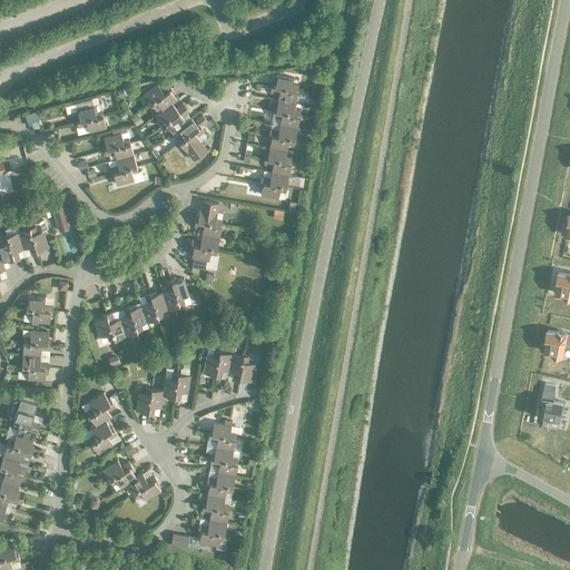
[(271,86),(297,91),(298,86),(292,85),(293,78),(275,75),(274,81),(272,81),(271,86)]
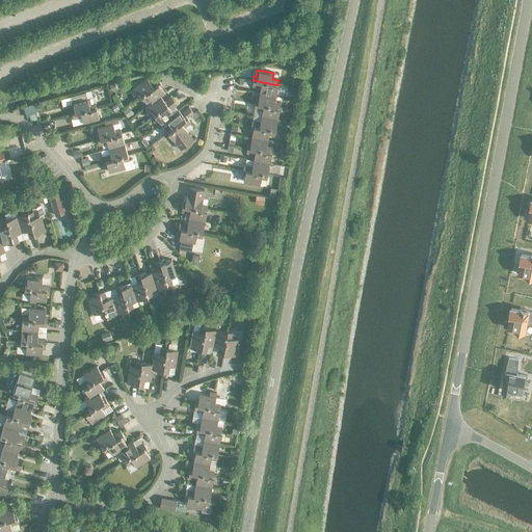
[(140,97),(160,82),(157,78),(150,83),(147,78),(133,88),(140,97)]
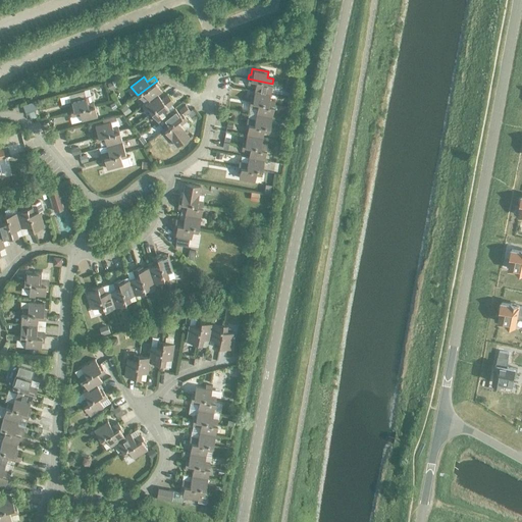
[(272,84),(248,79),(247,84),(255,86),(254,91),(270,94),(272,84)]
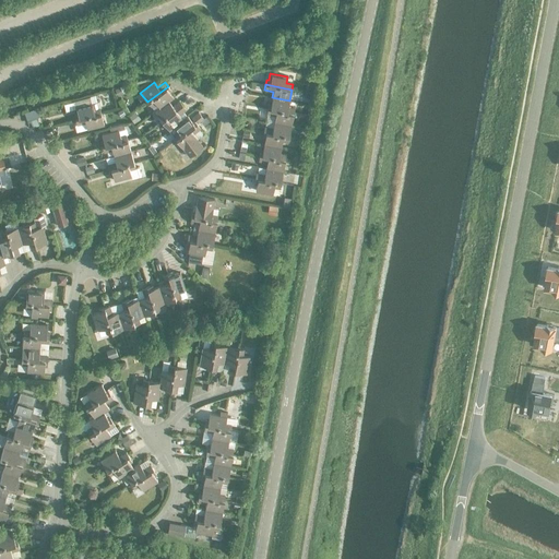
[(168,86),(147,102),(151,106),(155,103),(159,107),(159,108),(168,100),(168,102),(174,97),(169,92),(171,91),(168,86)]
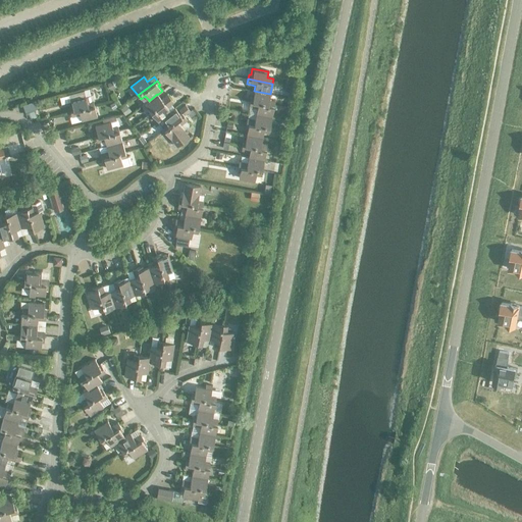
[(84,90),(68,94),(68,95),(70,102),(71,106),(69,107),(70,112),(94,106),(93,101),(95,100),(93,94),(86,96),(84,90)]
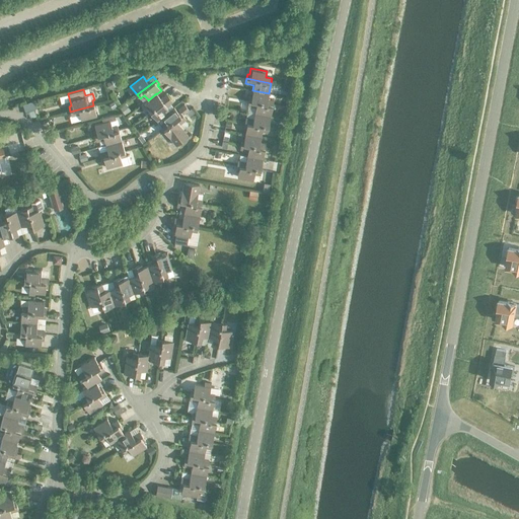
[(249,96),(248,101),(272,105),(273,100),(268,99),(269,93),(252,90),(251,96),(249,96)]
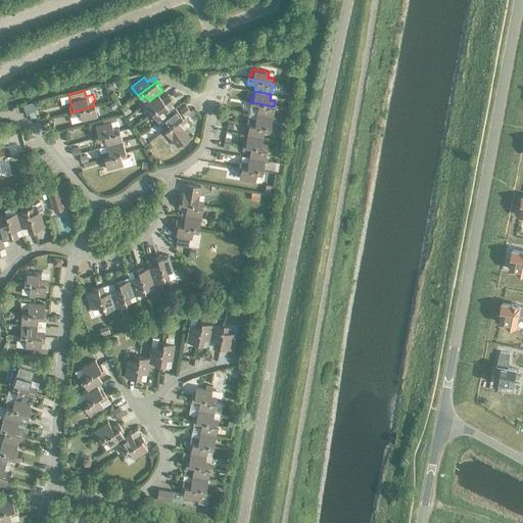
[(149,101),(149,100),(144,104),(151,113),(171,98),(168,94),(161,99),(157,95),(157,94),(149,101)]
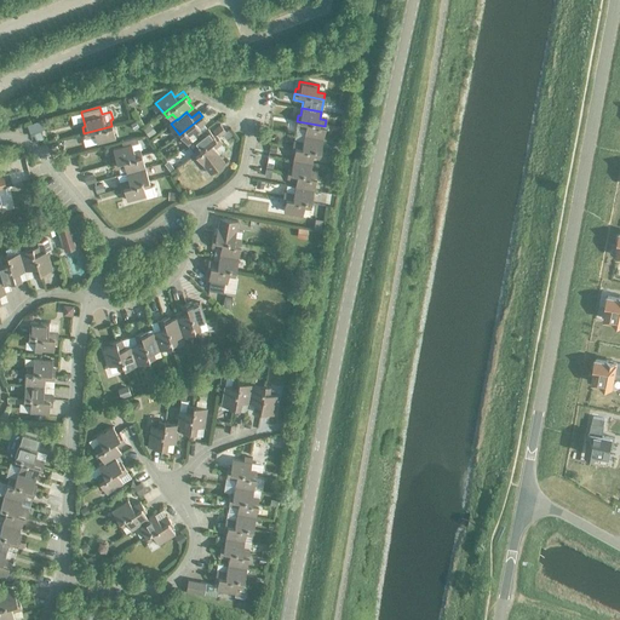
[(206,121),(202,116),(179,135),(188,145),(193,141),(202,133),(202,132),(199,127),(206,121)]
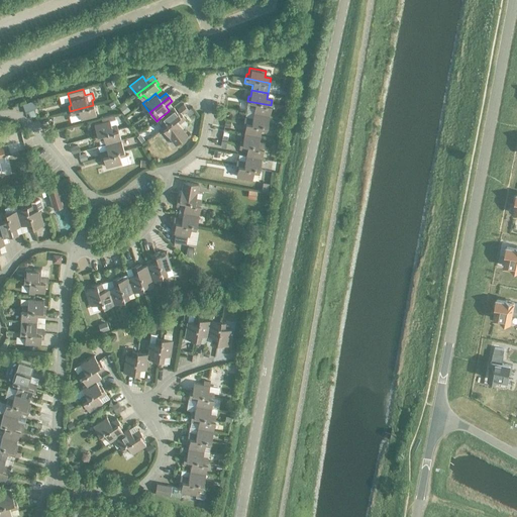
[(271,105),(247,101),(246,106),(254,107),(253,113),(269,116),(271,105)]
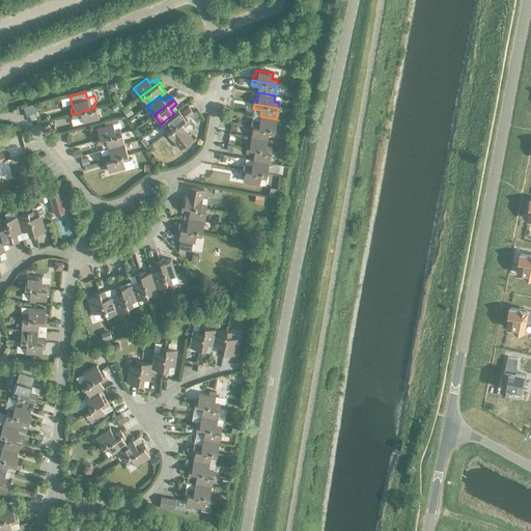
[(128,106),(122,111),(128,118),(134,113),(128,106)]
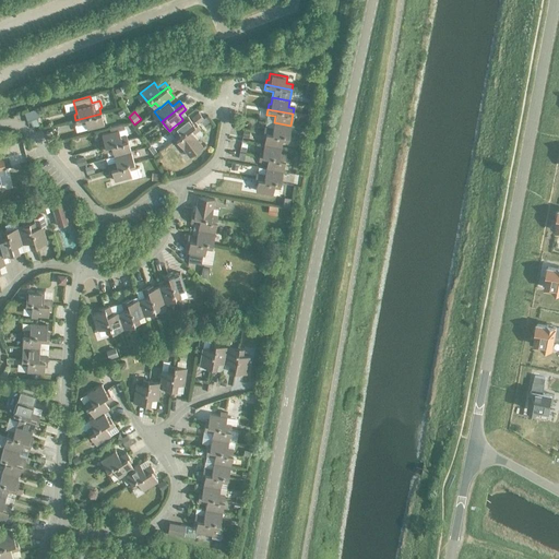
[(193,120),(197,123),(203,119),(198,113),(191,118),(193,120)]
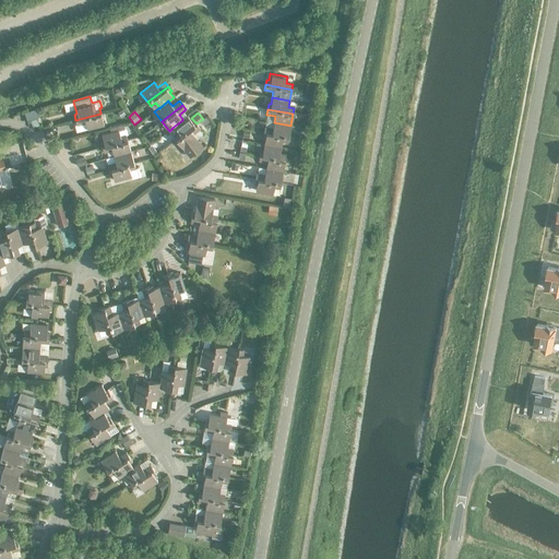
[(100,114),(75,120),(76,125),(85,122),(86,129),(104,125),(100,114)]
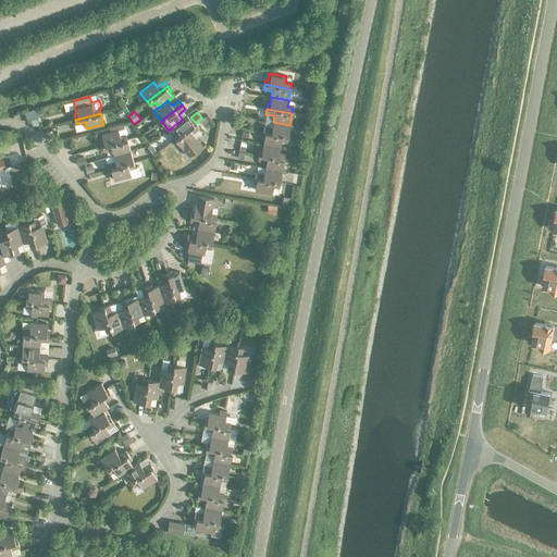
[(173,126),(169,131),(175,139),(196,123),(193,120),(190,121),(186,115),(182,119),(182,120),(173,126)]
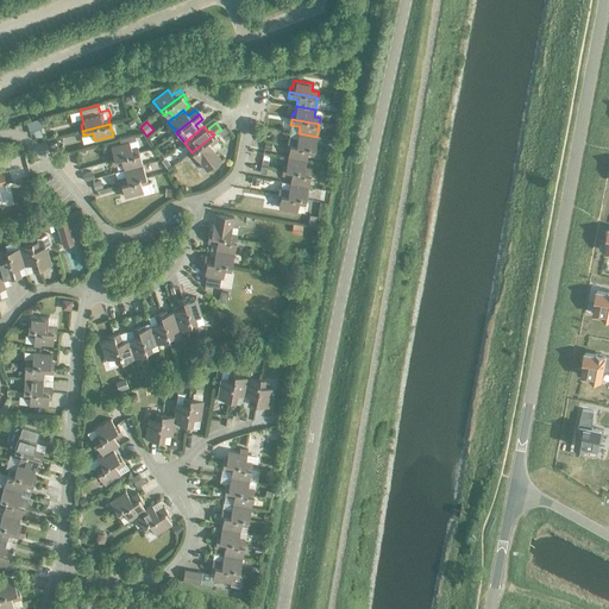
[(316,137),(299,133),(297,140),(288,138),(287,144),(315,149),(316,137)]
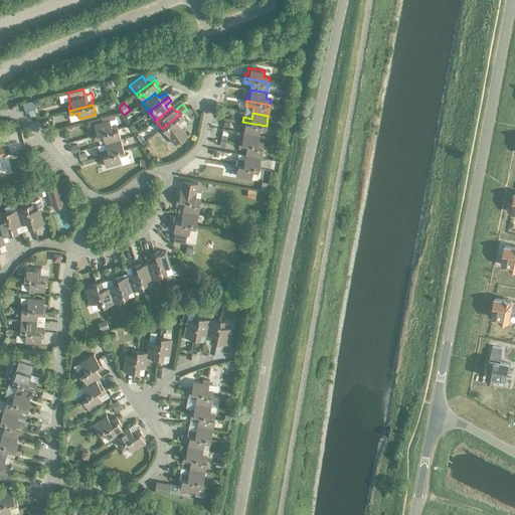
[(181,114),(162,129),(169,138),(169,137),(174,145),(186,136),(181,128),(178,123),(184,118),(181,114)]
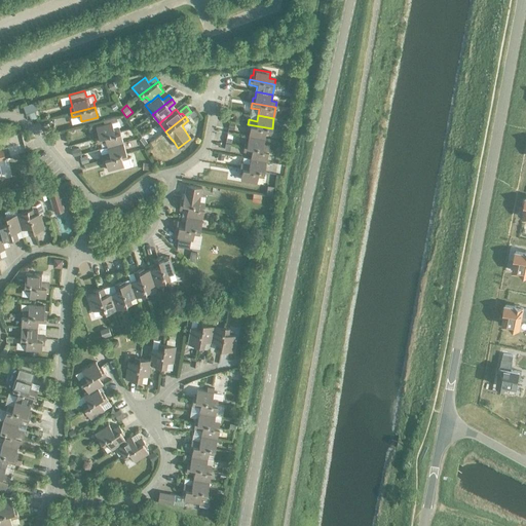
[(148,118),(142,120),(146,128),(152,126),(148,118)]
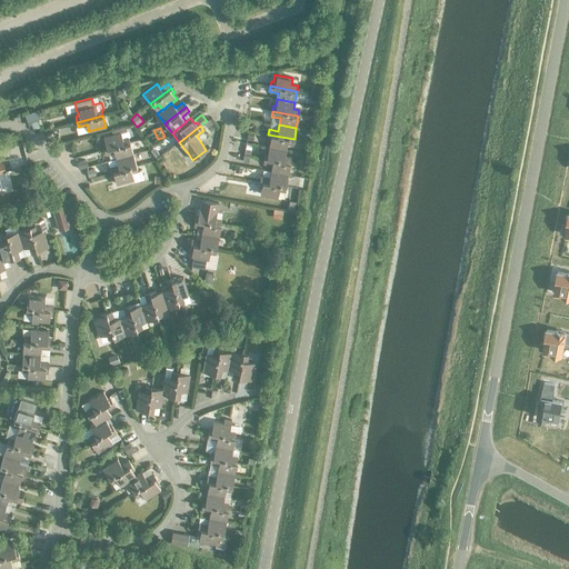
[(306,129),(305,137),(312,139),(315,130),(306,129)]
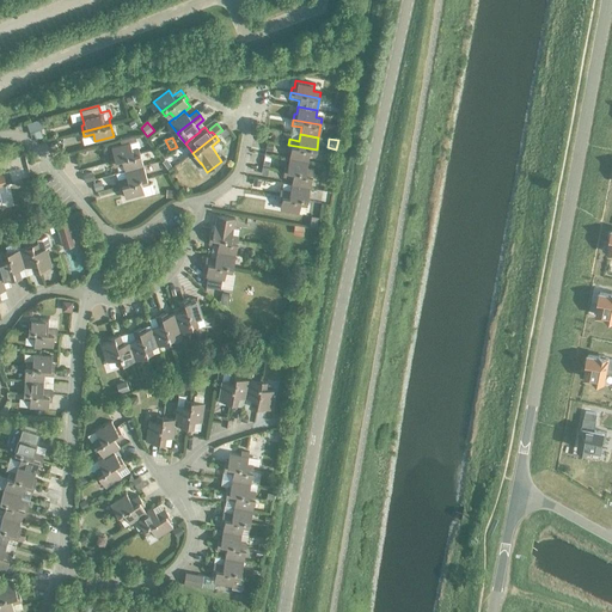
[(132,150),(129,142),(111,147),(112,154),(110,155),(111,161),(139,153),(138,148),(132,150)]
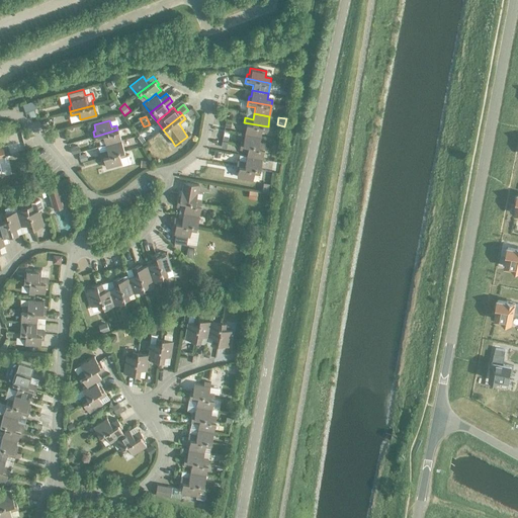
[(268,126),(244,122),(243,127),(246,127),(244,134),(260,137),(261,131),(267,132),(268,126)]
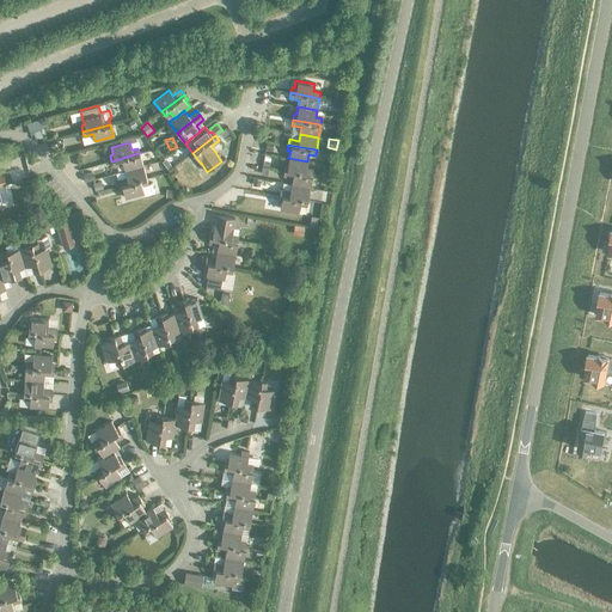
[(142,166),(139,153),(111,161),(114,166),(122,164),(124,171),(142,166)]
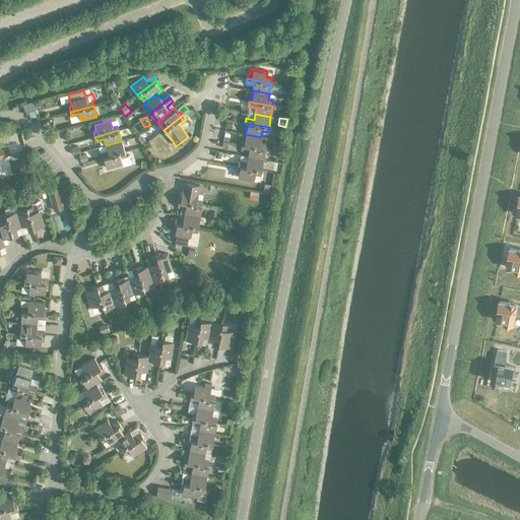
[(242,139),(241,144),(265,148),(266,144),(260,143),(261,137),(245,134),(244,140),(242,139)]
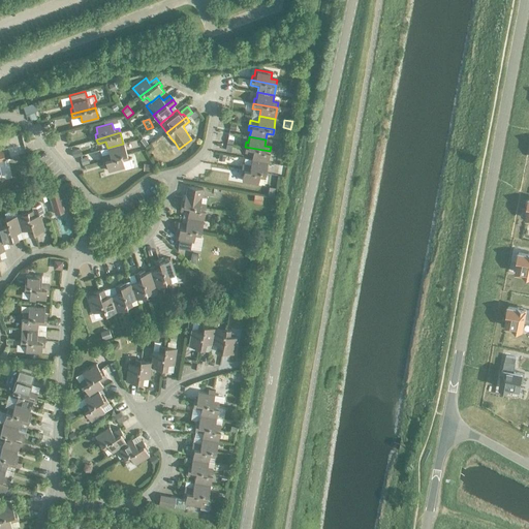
[(123,144),(107,148),(109,154),(101,156),(102,161),(126,154),(123,144)]
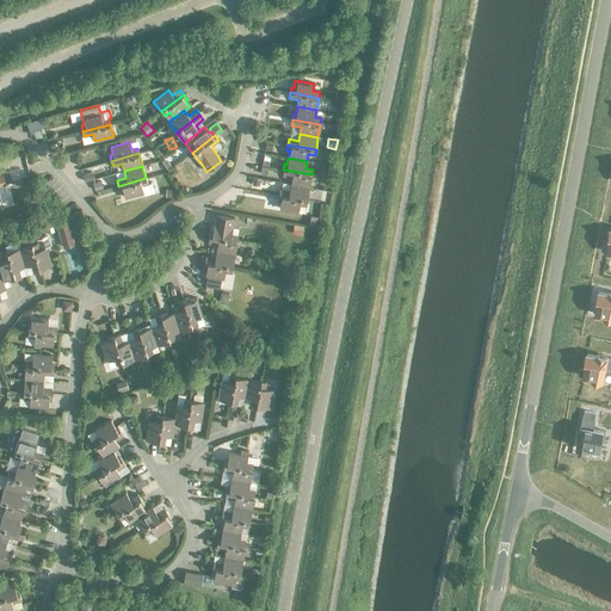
[(312,174),(283,170),(282,176),(291,177),(290,184),(309,187),(312,174)]
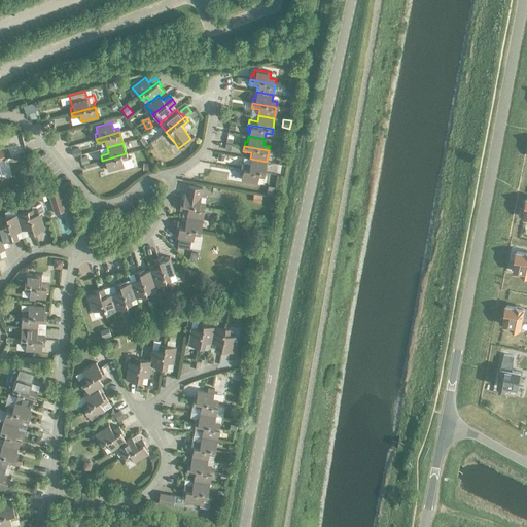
[(0,160),(4,159),(9,157),(7,147),(0,148),(0,160)]
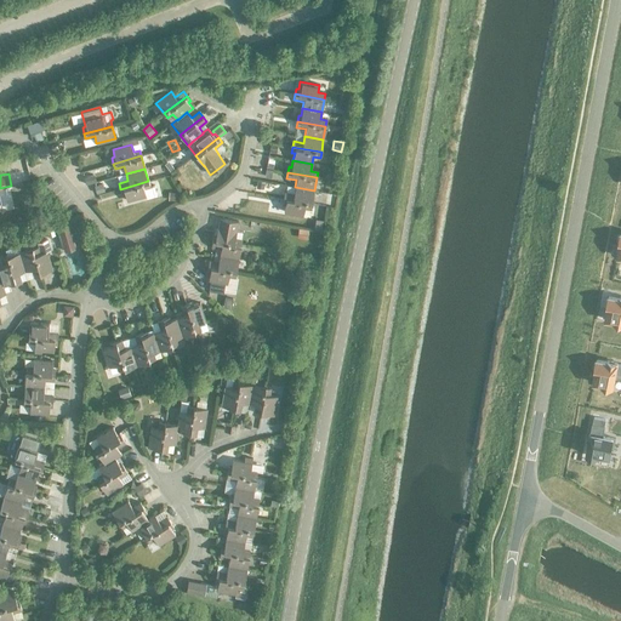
[(95,174),(84,177),(85,184),(96,181),(95,174)]
